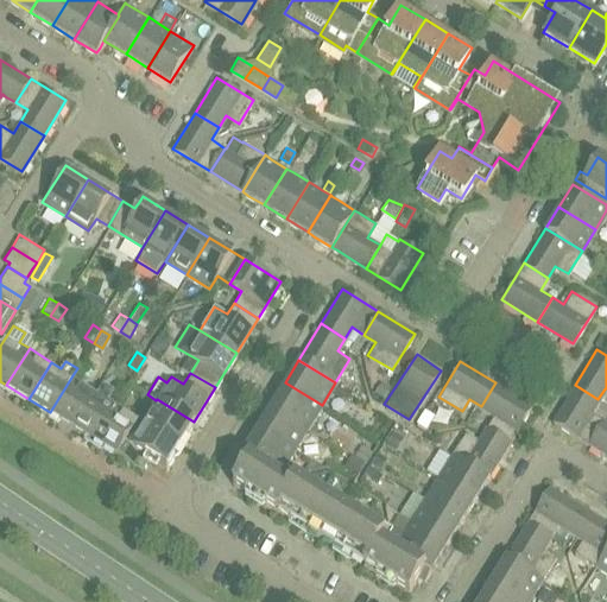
[(50,412),(71,425),(95,388),(73,375),(50,412)]
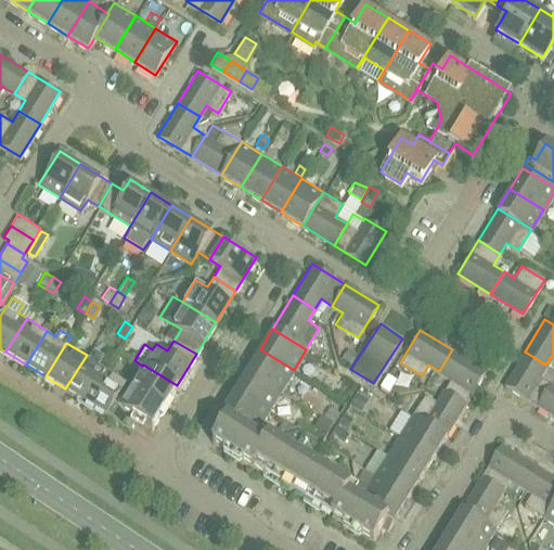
[(347,346),(340,356),(348,361),(355,352),(347,346)]
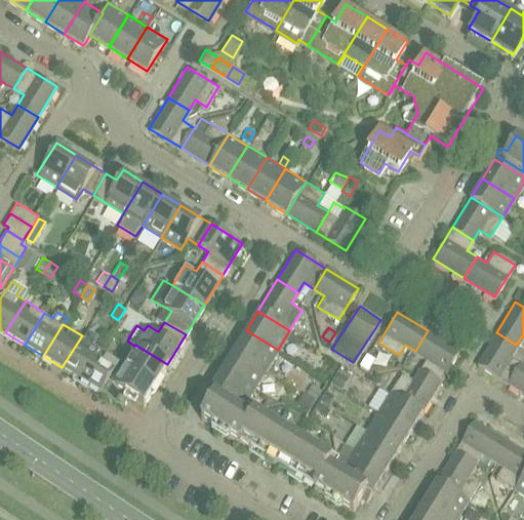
[(62,367),(81,380),(101,348),(93,343),(98,334),(88,328),(83,336),(82,335),(62,367)]
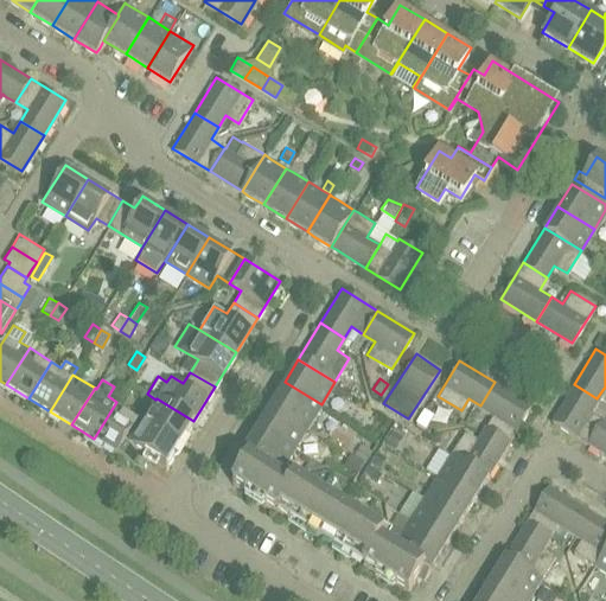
[(307,426),(321,404),(285,382),(270,403),(307,426)]
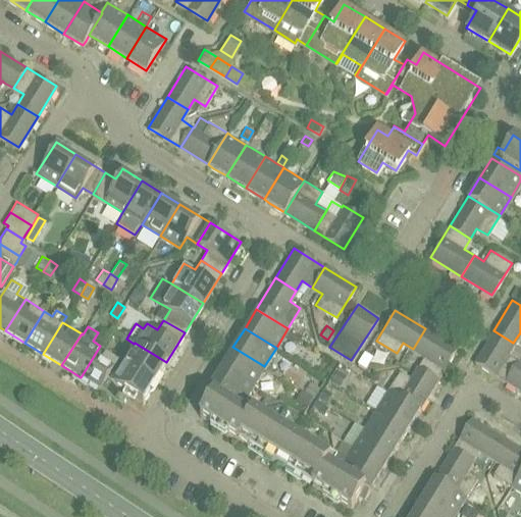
[(456,348),(425,328),(413,349),(423,356),(417,366),(437,378),(456,348)]
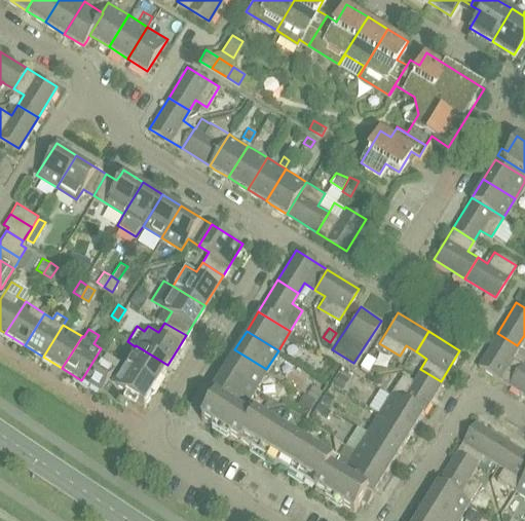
[(511,356),(517,345),(497,333),(478,364),(509,383),(522,362),(511,356)]
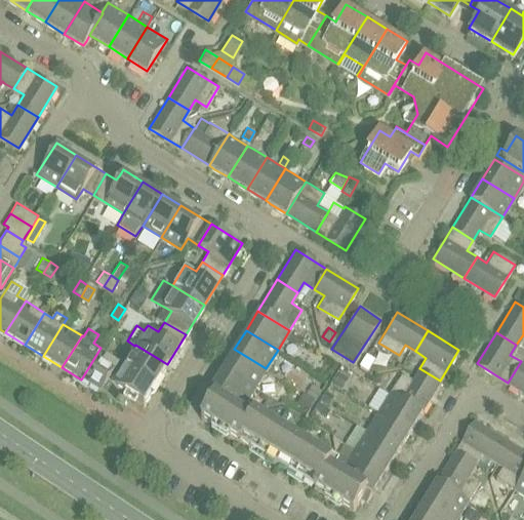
[(155,384),(167,364),(135,345),(134,346),(123,364),(155,384)]
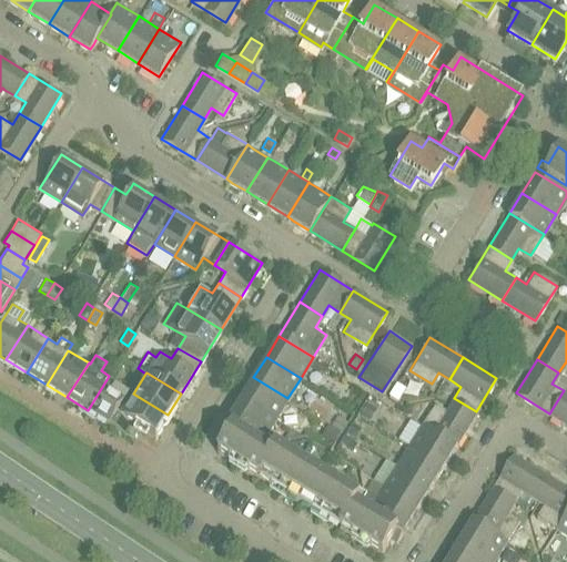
[(88,410),(110,423),(132,438),(139,427),(140,426),(120,414),(123,409),(119,406),(130,388),(109,376),(88,410)]
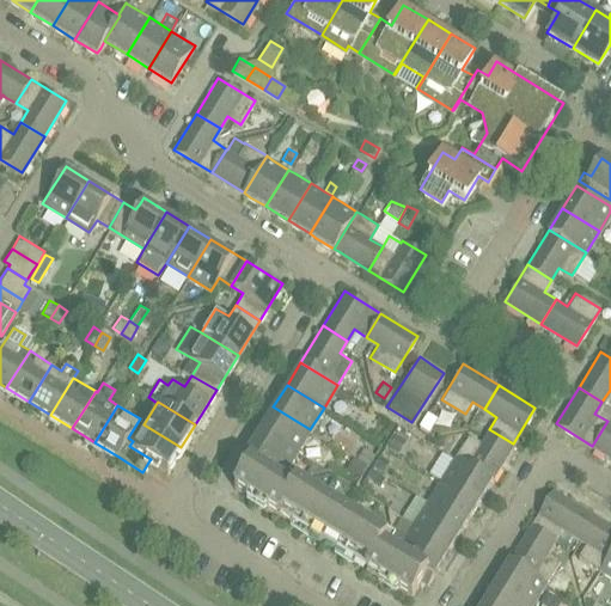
[(297,451),(310,429),(273,406),(260,428),(297,451)]
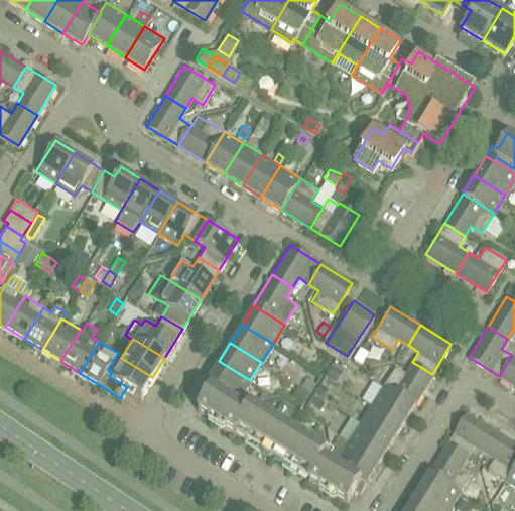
[(499,376),(514,385),(514,357),(512,355),(499,376)]
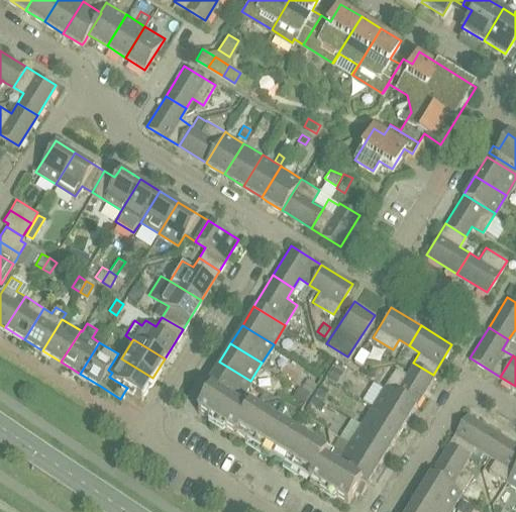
[(121,359),(112,373),(109,377),(127,388),(126,389),(140,397),(152,378),(121,359)]
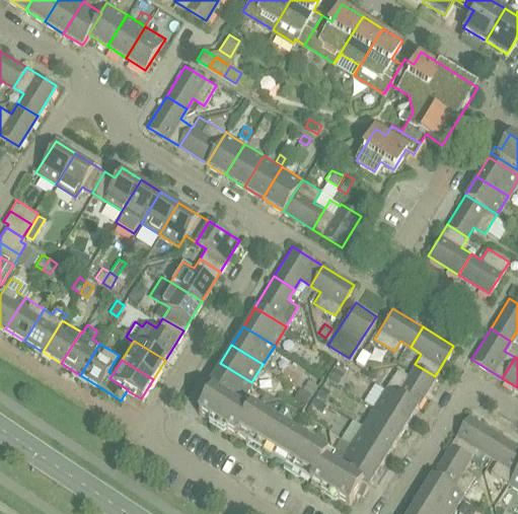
[(239,401),(251,382),(220,363),(208,382),(239,401)]
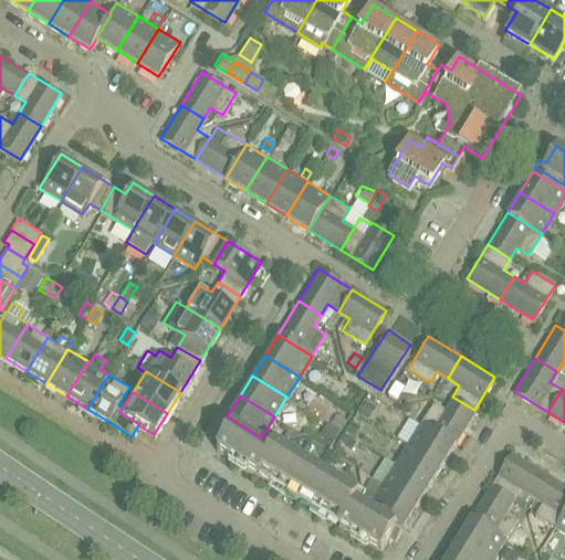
[(367,395),(359,410),(368,415),(377,401),(367,395)]
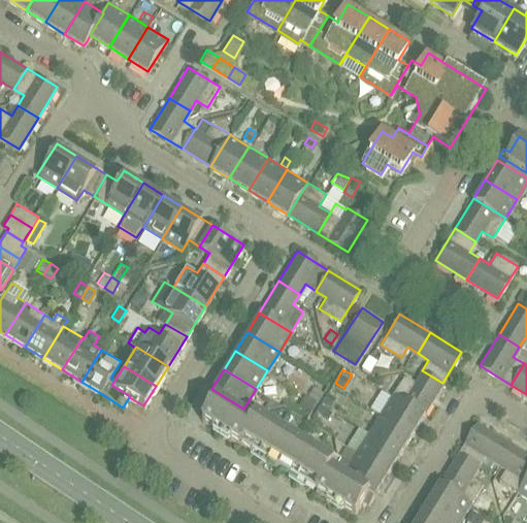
[(416,381),(404,373),(392,394),(423,414),(442,383),(422,370),(416,381)]
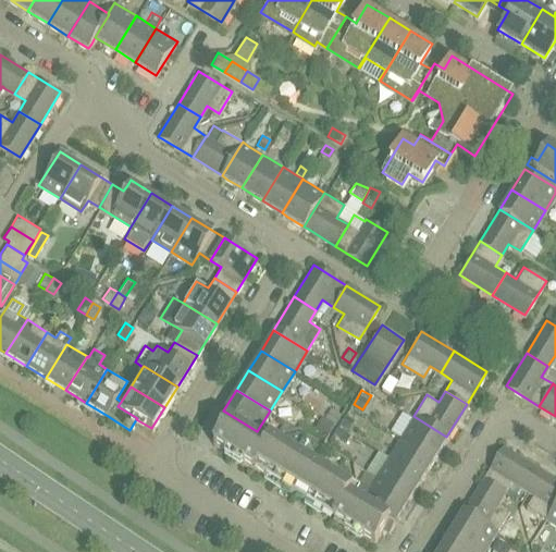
[(212,442),(373,541),(381,528),(387,532),(392,525),(343,494),(346,490),(271,444),(268,449),(252,439),(257,431),(223,411),(213,427),(220,431),(212,442)]
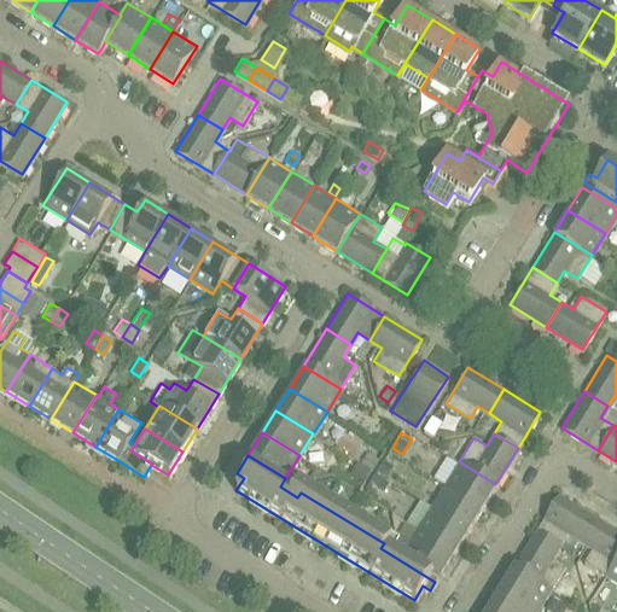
[(383,459),(377,467),(386,473),(391,464),(383,459)]
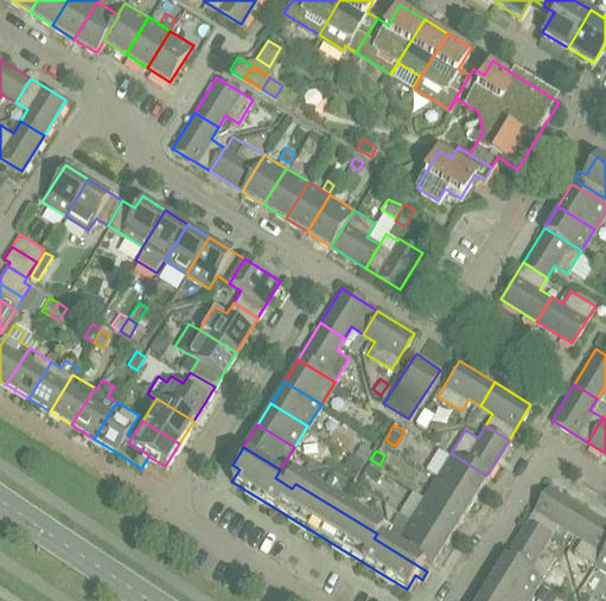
[(451,453),(437,474),(473,497),(486,475),(451,453)]
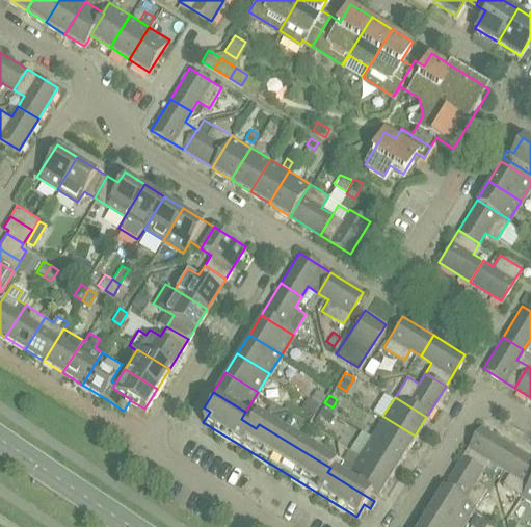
[(382,416),(371,436),(402,455),(415,436),(382,416)]
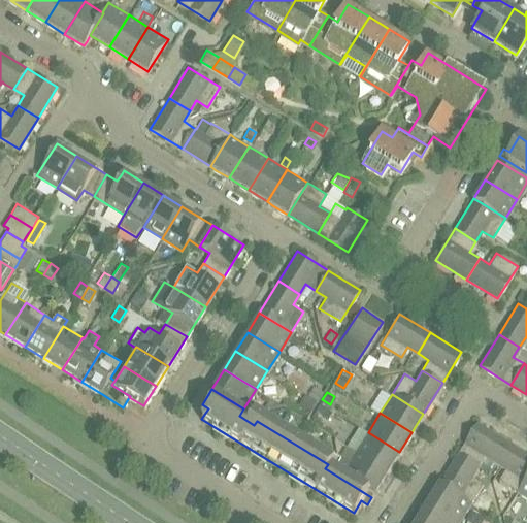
[(476,422),(458,453),(478,465),(485,455),(495,461),(507,440),(476,422)]
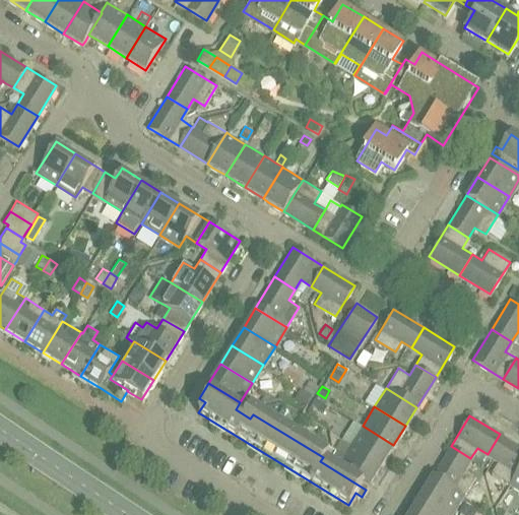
[(383,462),(393,445),(363,426),(351,420),(341,437),(351,443),(383,462)]
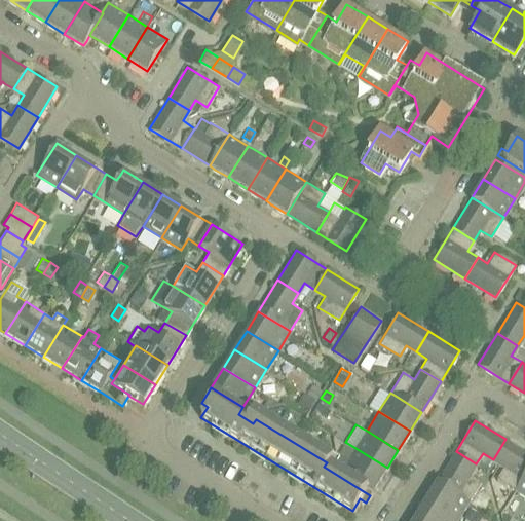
[(502,466),(496,477),(514,488),(524,470),(524,451),(505,439),(493,459),(502,466)]
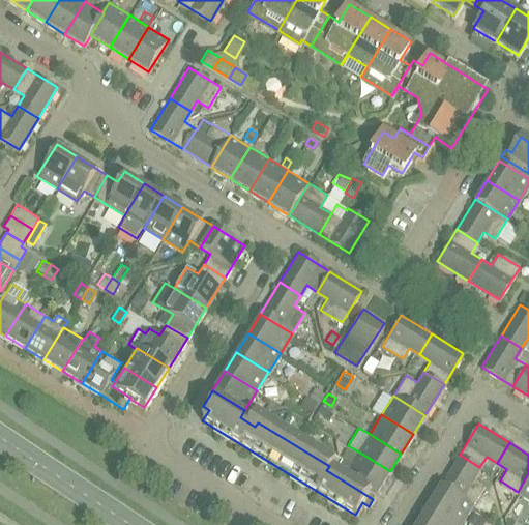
[(376,495),(378,491),(390,471),(358,451),(344,475),(376,495)]
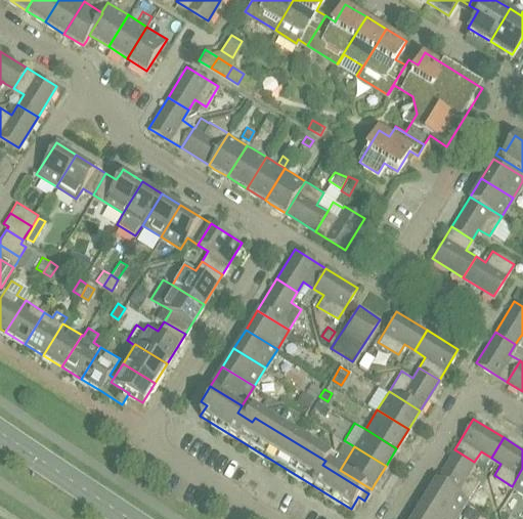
[(468,472),(474,462),(454,449),(436,479),(467,499),(479,479),(468,472)]
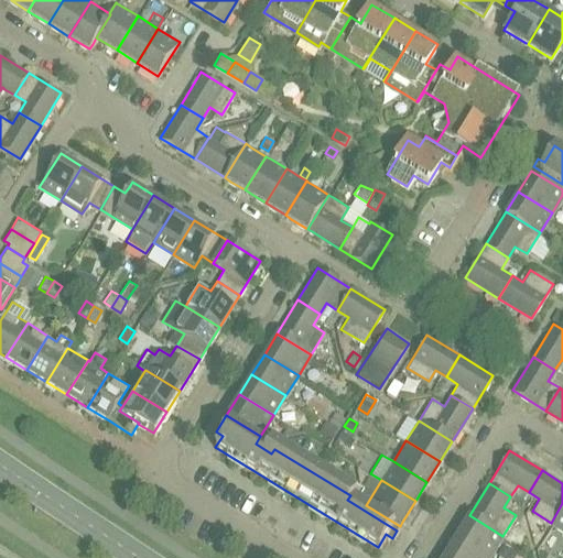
[(562,503),(551,523),(562,529),(562,503)]
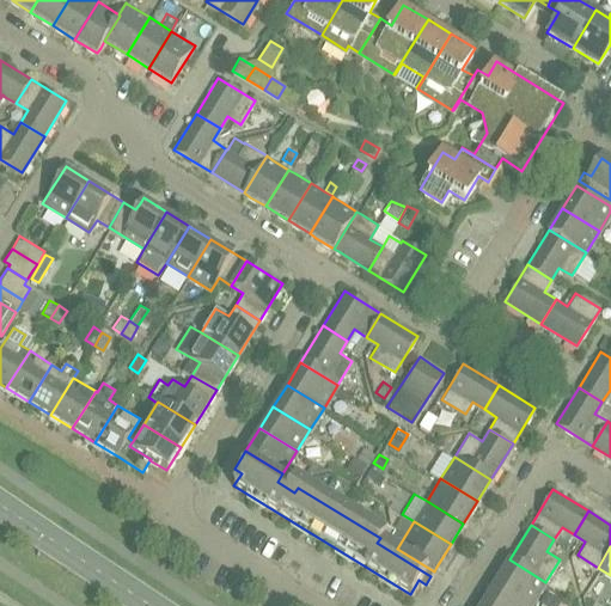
[(509,559),(495,582),(531,605),(545,582),(509,559)]
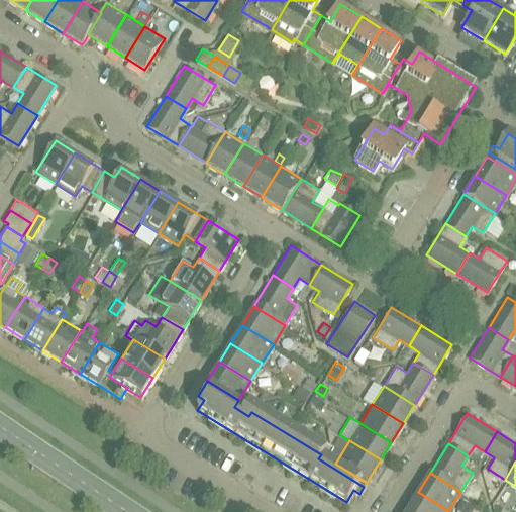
[(418,492),(406,511),(408,511),(447,511),(448,511),(418,492)]
